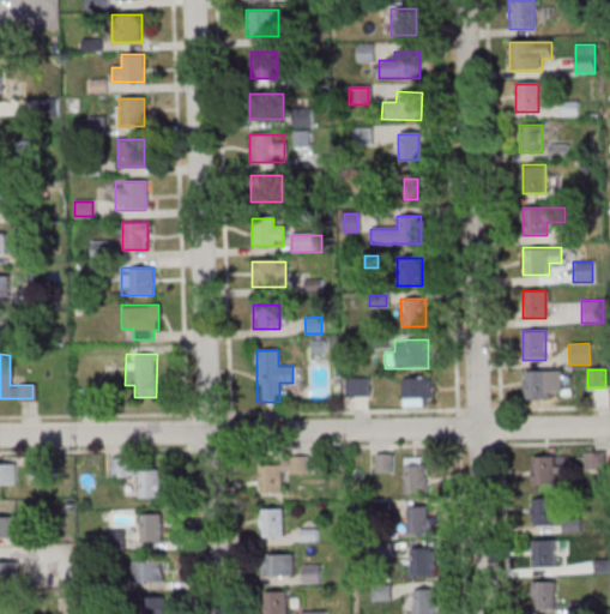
[(523,372),(523,398),(561,398),(561,372),(523,372)]
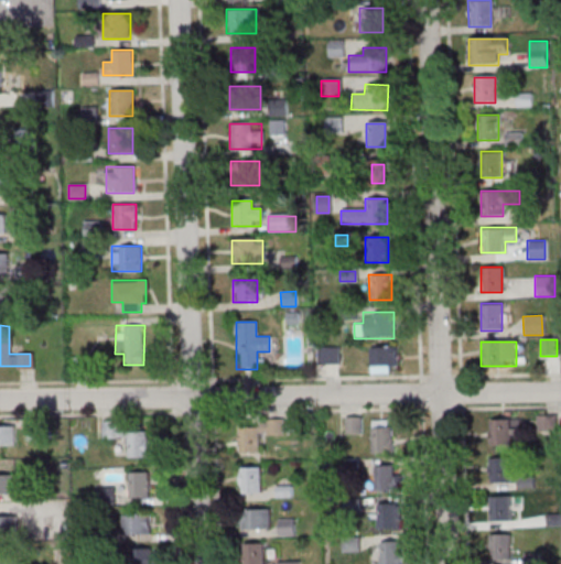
[(337,364),(337,346),(319,346),(319,364),(337,364)]
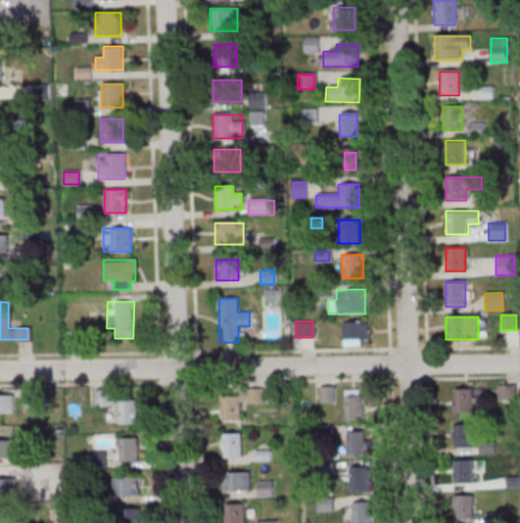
[(341,321),(341,341),(366,340),(366,321),(341,321)]
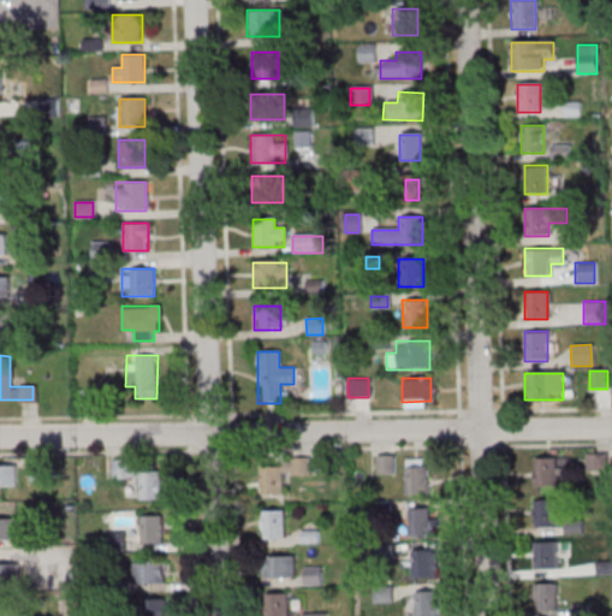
[(392,455),(375,455),(375,474),(392,474),(392,455)]
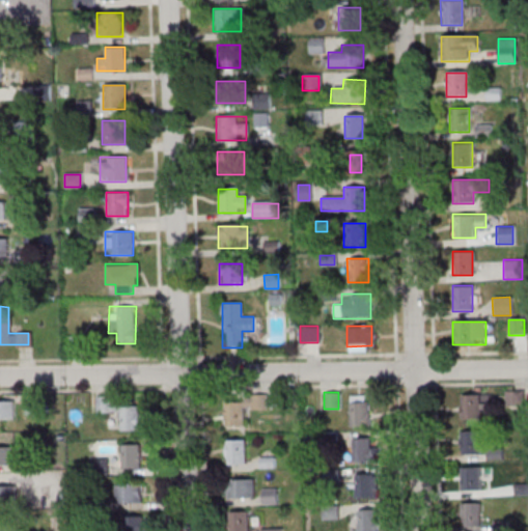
[(503,392),(503,409),(522,409),(522,392),(503,392)]
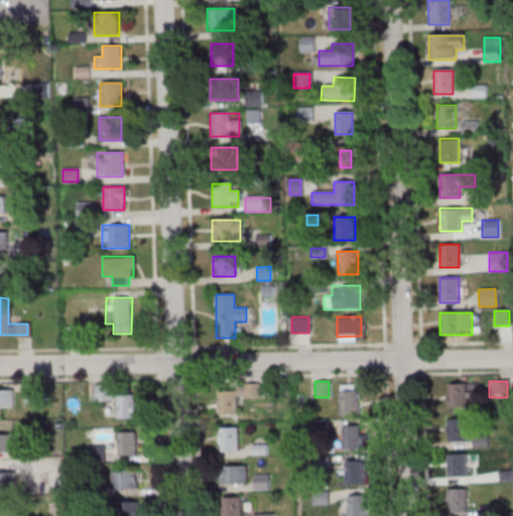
[(339,413),(357,413),(357,384),(339,384),(339,413)]
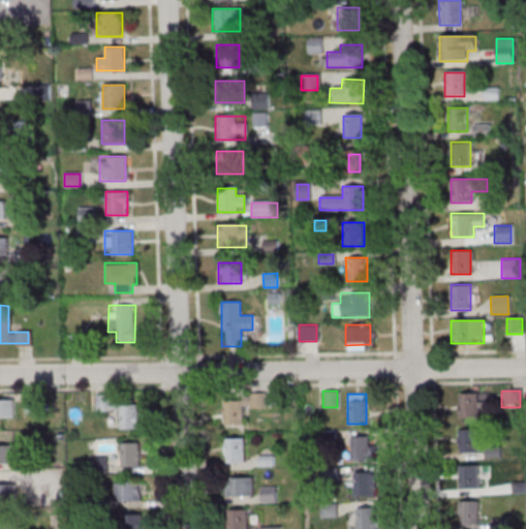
[(457,394),(457,418),(477,418),(477,394),(457,394)]
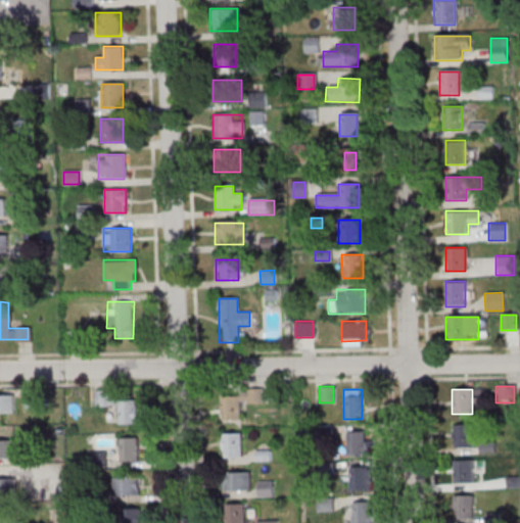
[(137,424),(136,397),(111,397),(111,390),(93,390),(93,407),(115,406),(116,424),(137,424)]
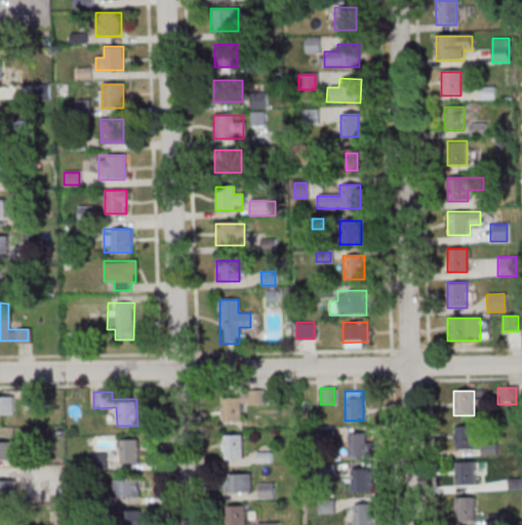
[(219,398),(221,422),(240,421),(240,406),(262,405),(262,392),(242,392),(242,398),(219,398)]
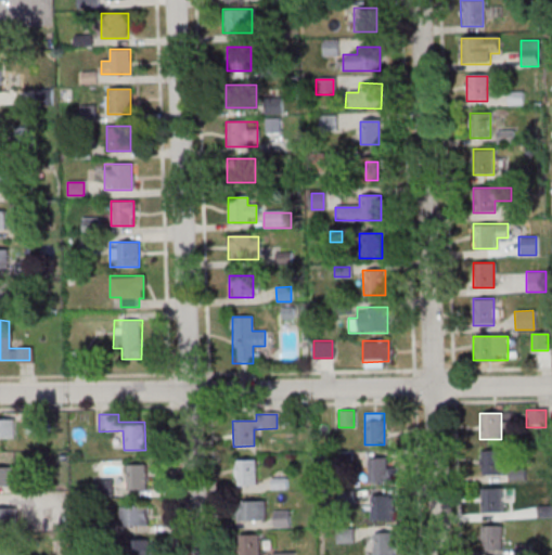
[(14,418),(0,418),(0,437),(14,438),(14,418)]
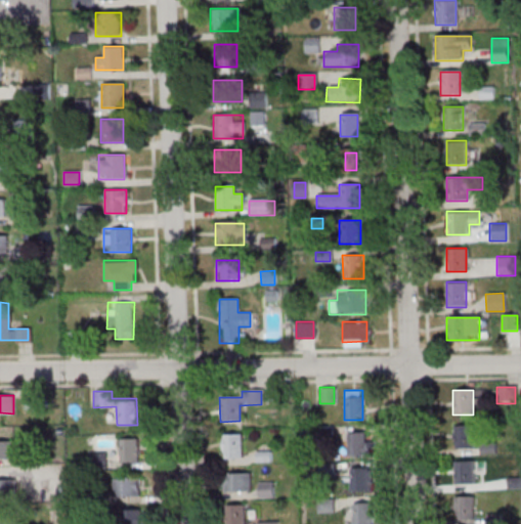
[(452,427),(452,449),(473,449),(473,427),(452,427)]
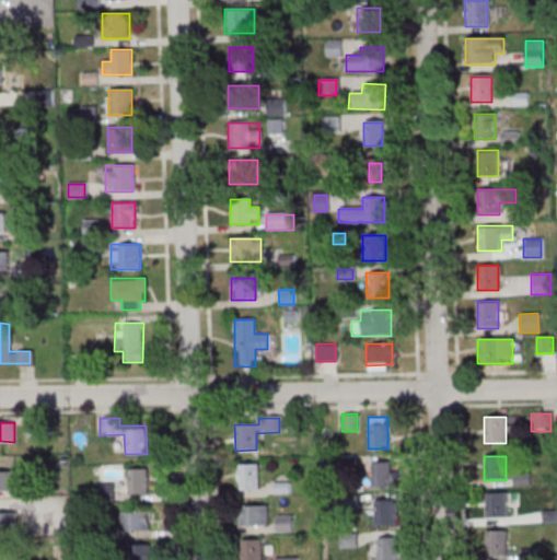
[(390,462),(367,462),(367,487),(390,487),(390,462)]
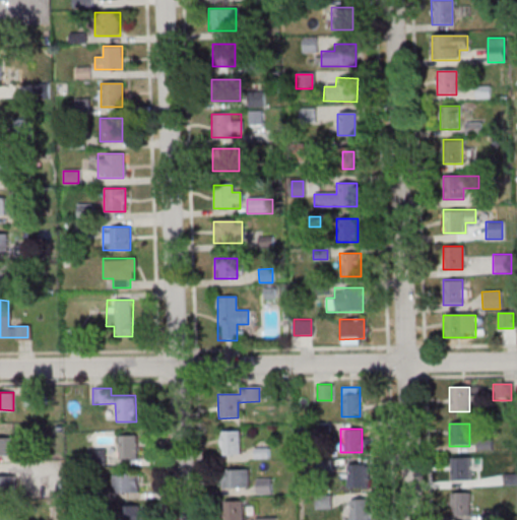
[(219,431),(219,454),(239,454),(239,431),(219,431)]
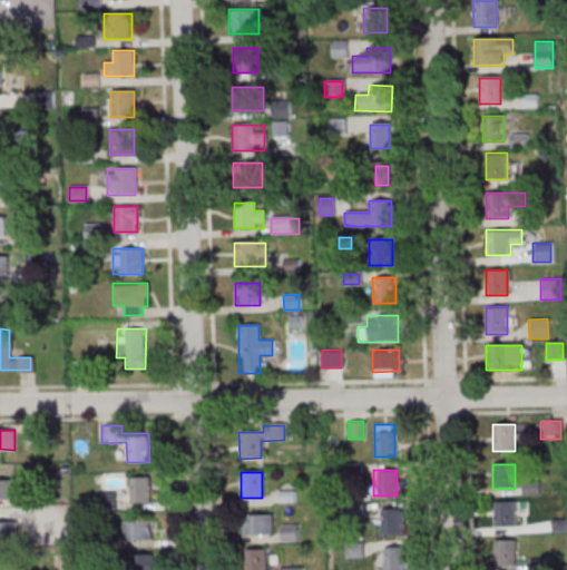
[(149,503),(149,477),(127,477),(127,503),(149,503)]
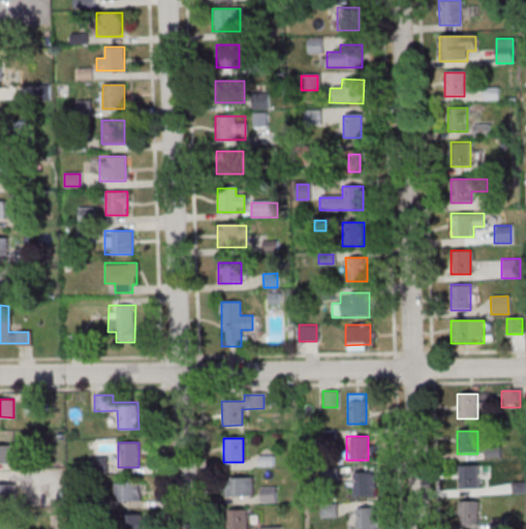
[(12,444),(0,444),(0,462),(12,463),(12,444)]
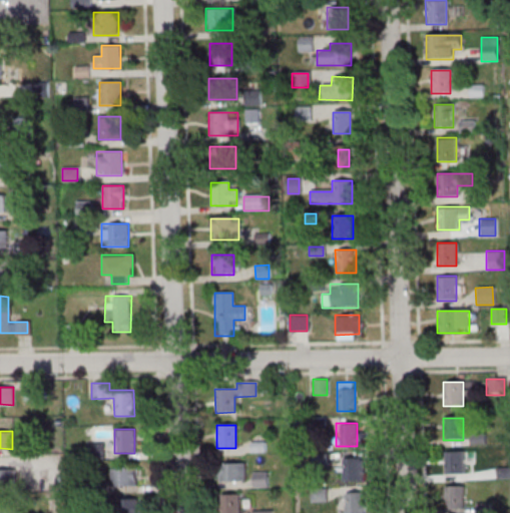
[(462,473),(462,451),(443,451),(443,474),(462,473)]
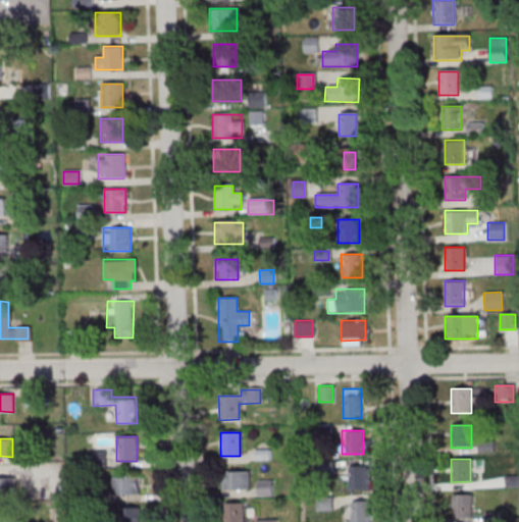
[(367,488),(367,465),(347,465),(347,488),(367,488)]
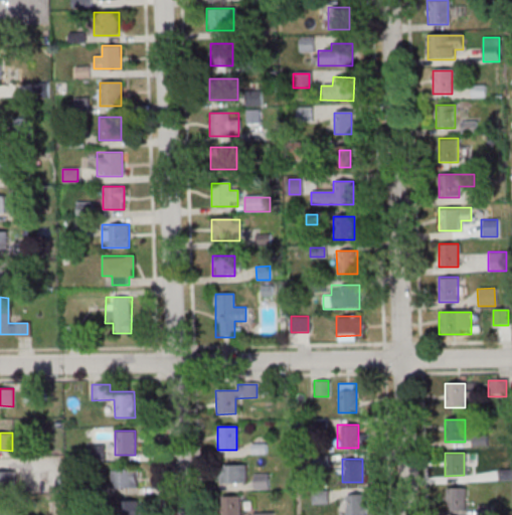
[(245,465),(218,465),(218,483),(245,483),(245,465)]
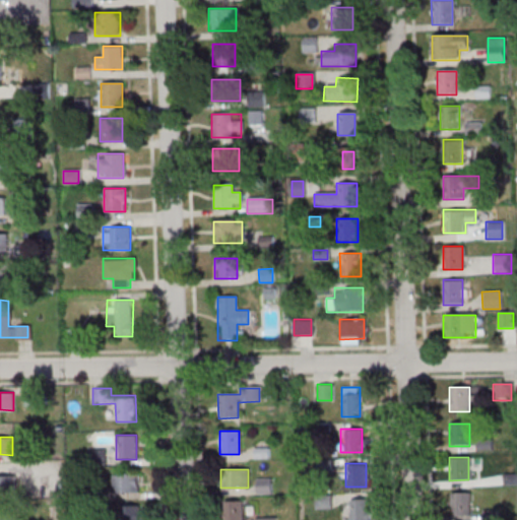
[(13,475),(0,475),(0,493),(13,493),(13,475)]
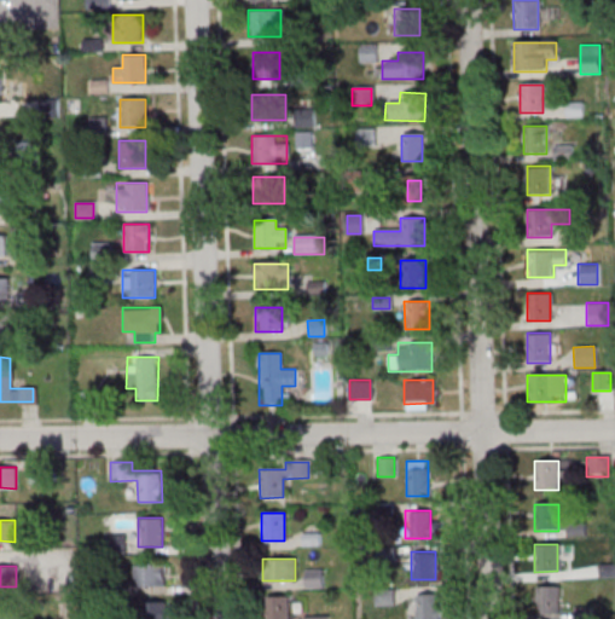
[(162,566),(132,566),(132,589),(162,589),(162,566)]
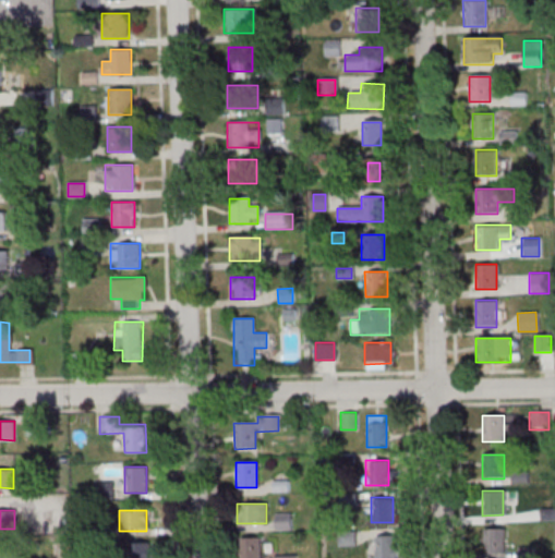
[(484,529),(484,555),(503,555),(503,529),(484,529)]
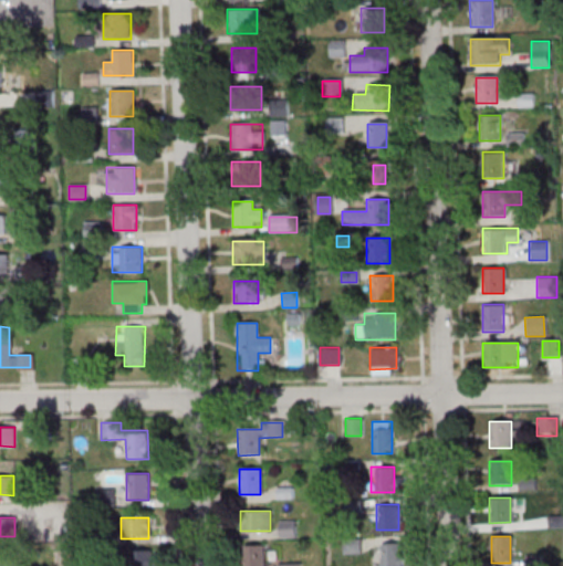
[(381,543),(381,565),(399,565),(400,543),(381,543)]
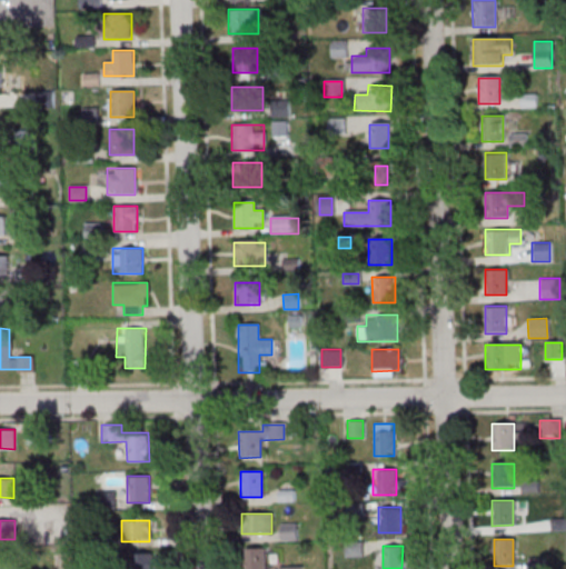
[(264,568),(264,548),(242,548),(241,568),(264,568)]
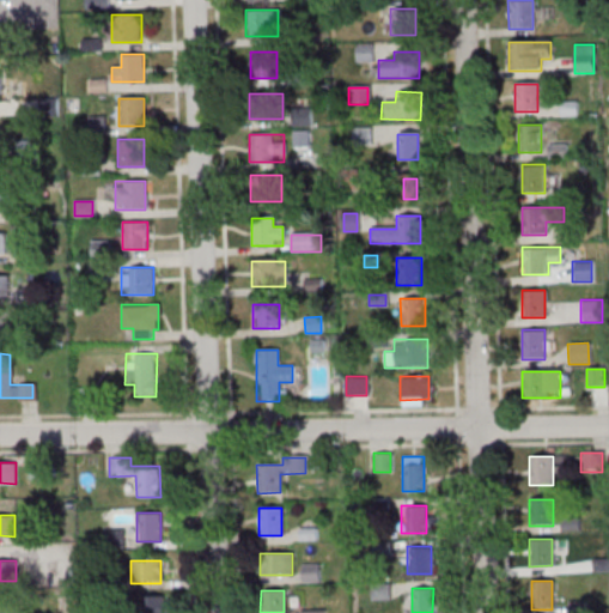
[(162,612),(162,596),(134,596),(133,612),(162,612)]
